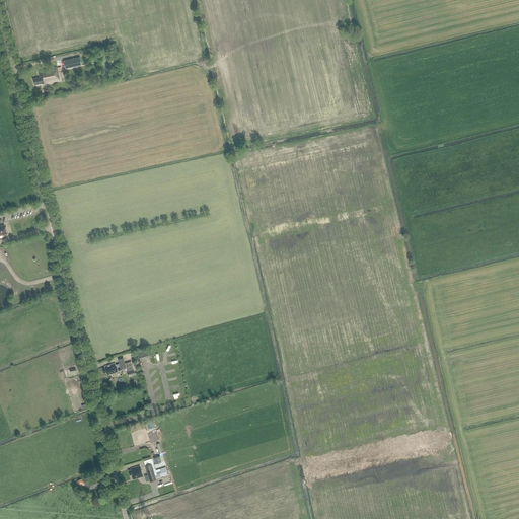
[(64,61),(66,69),(81,65),(80,58),(64,61)]
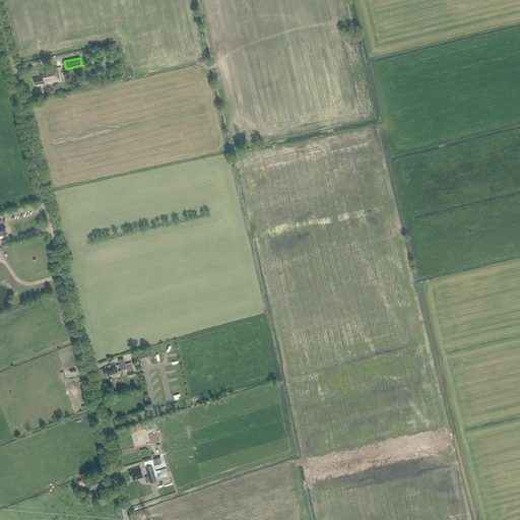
[(45,84),(60,81),(57,68),(39,71),(40,78),(34,79),(35,86),(45,84)]
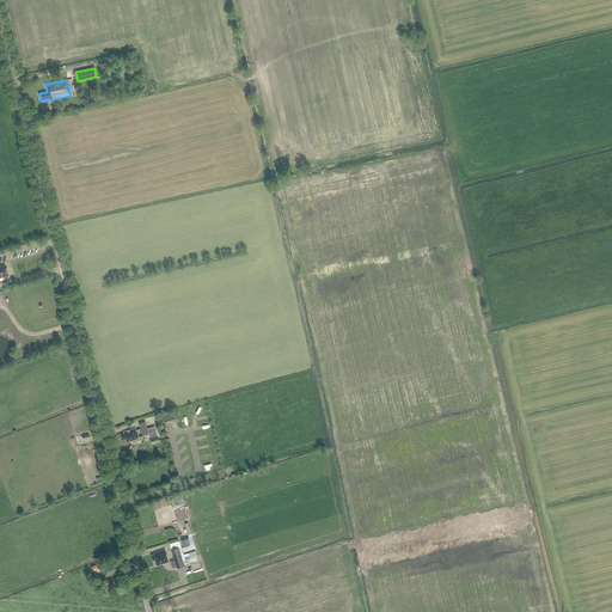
[(173,411),(163,415),(164,421),(176,418),(173,411)]
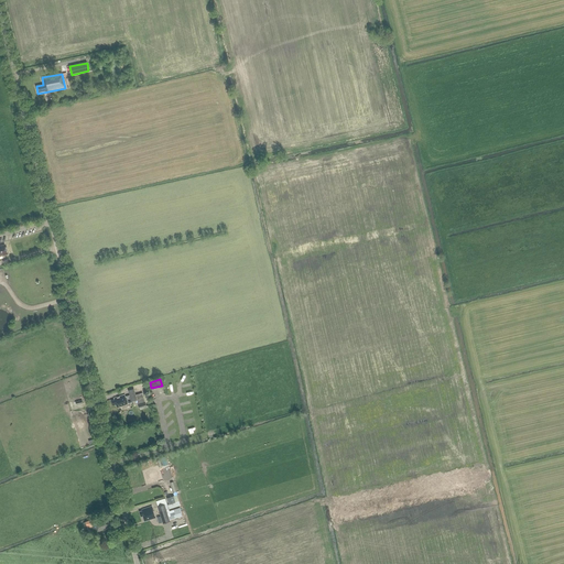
[(140,410),(148,407),(142,392),(136,394),(133,389),(128,390),(130,394),(126,397),(125,394),(114,398),(115,400),(111,401),(112,405),(116,404),(117,408),(128,403),(133,402),(132,401),(137,399),(139,403),(138,403),(140,410)]
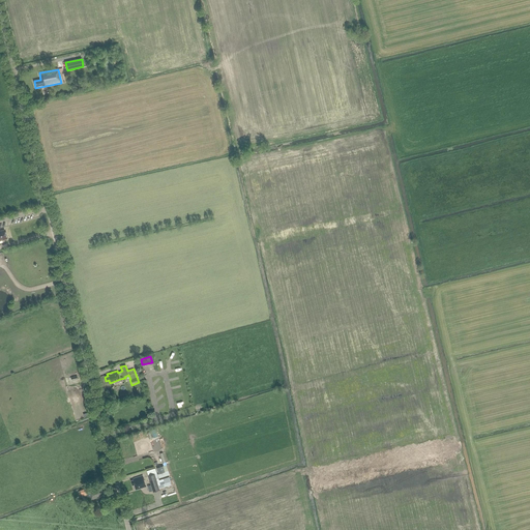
[(133,408),(119,410),(119,415),(124,414),(124,418),(134,416),(133,412),(133,408)]
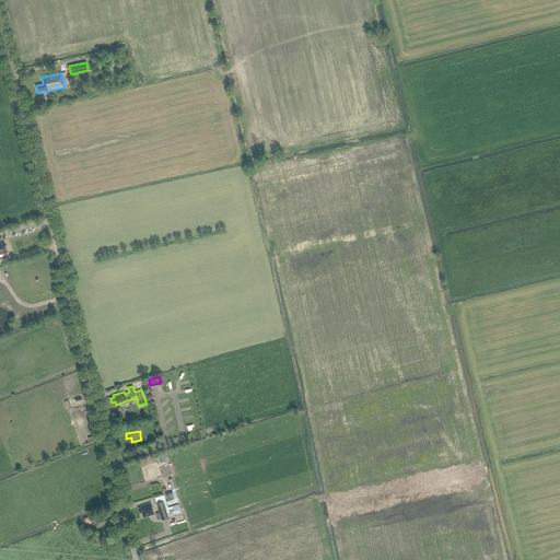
[(175,491),(165,494),(167,501),(166,501),(168,506),(179,502),(175,491)]
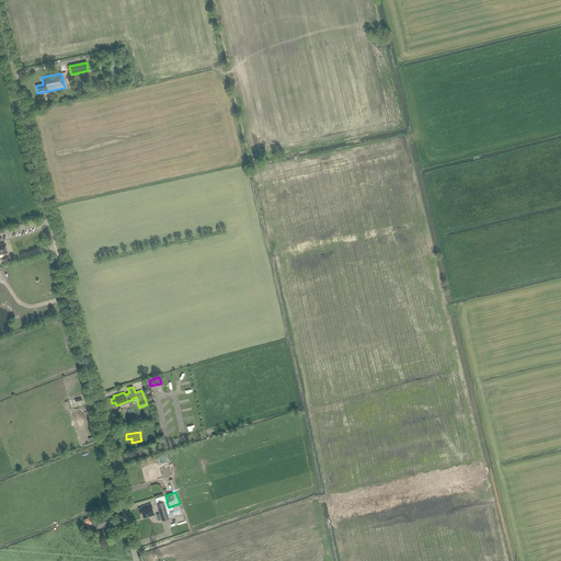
[(155,499),(162,521),(169,518),(165,507),(168,506),(164,495),(155,499)]
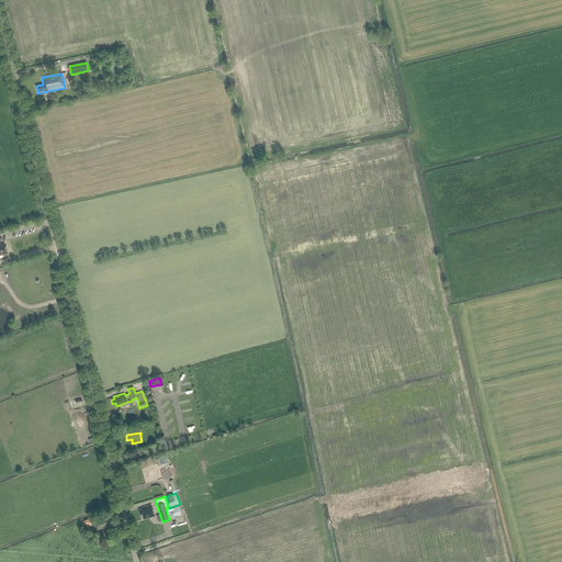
[(141,515),(142,515),(144,519),(155,516),(152,505),(150,504),(142,507),(142,509),(138,510),(141,515)]
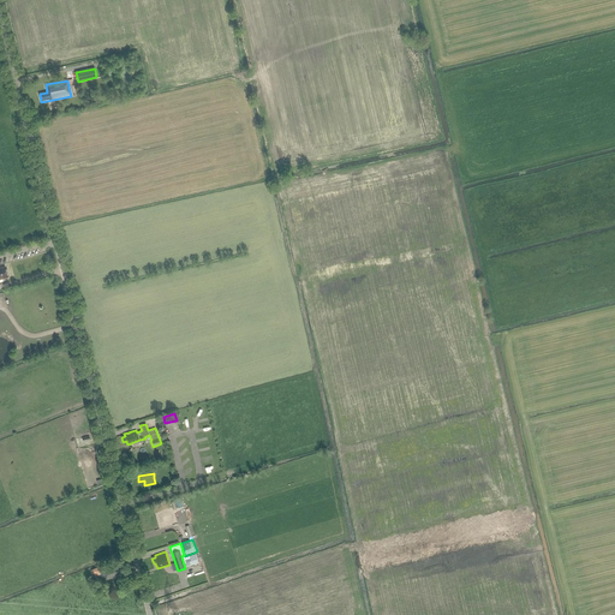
[(107,580),(113,578),(113,577),(120,574),(118,566),(109,568),(109,567),(102,569),(107,580)]
